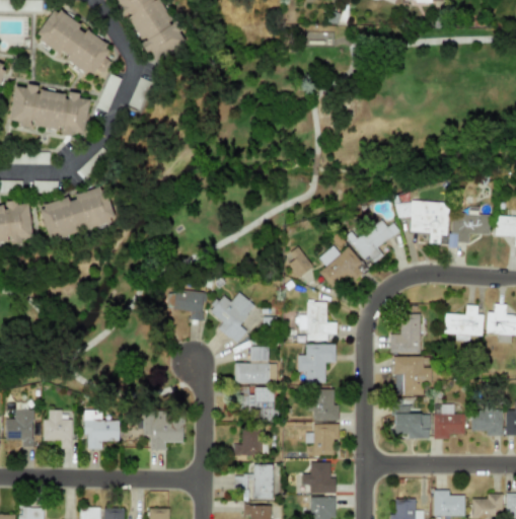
[(22,0),(23,10),(43,11),(43,0),(22,0)]
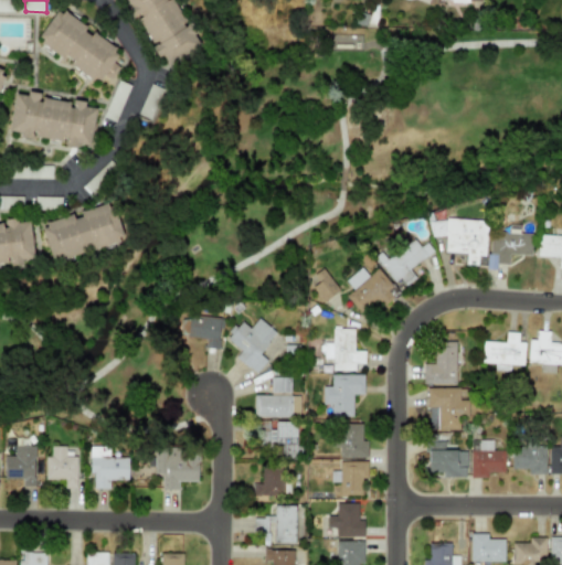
[(127,0),(138,17),(138,16),(170,67),(203,46),(195,34),(199,32),(192,21),(189,23),(175,0),(127,0)]
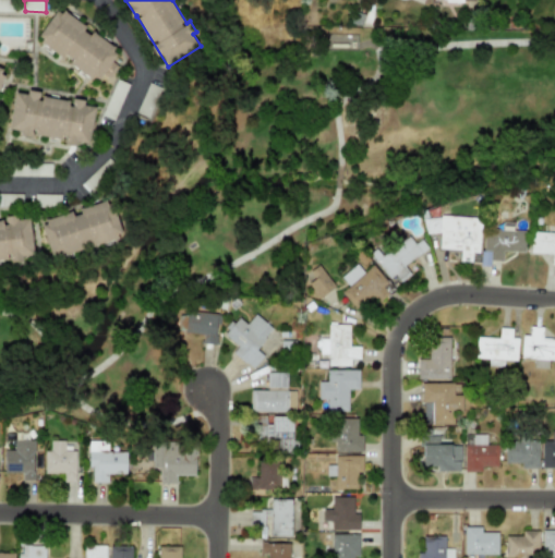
[(92,28),(60,8),(39,39),(73,62),(72,64),(106,87),(120,67),(113,62),(121,51),(91,29),(92,28)]
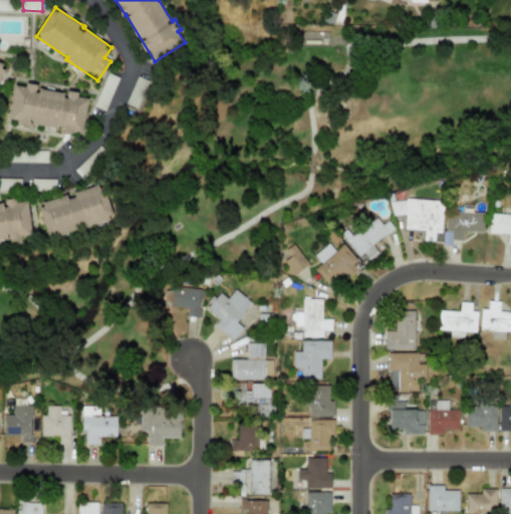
[(120,77),(109,73),(96,106),(106,110),(120,77)]
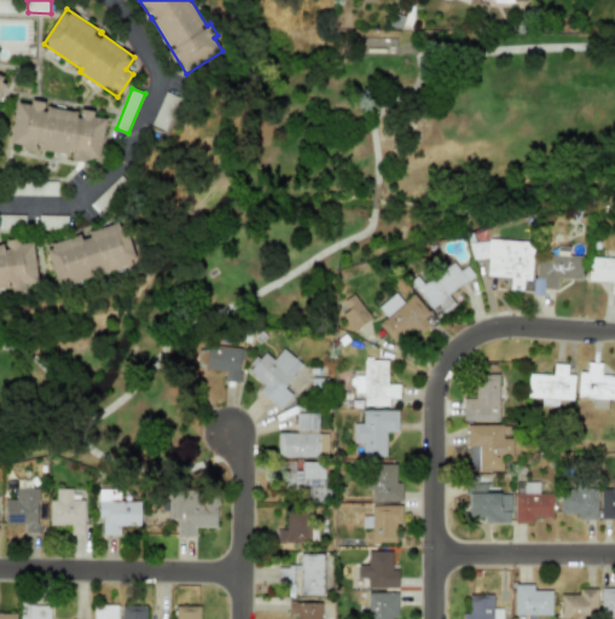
[(167,131),(181,98),(168,92),(154,125),(167,131)]
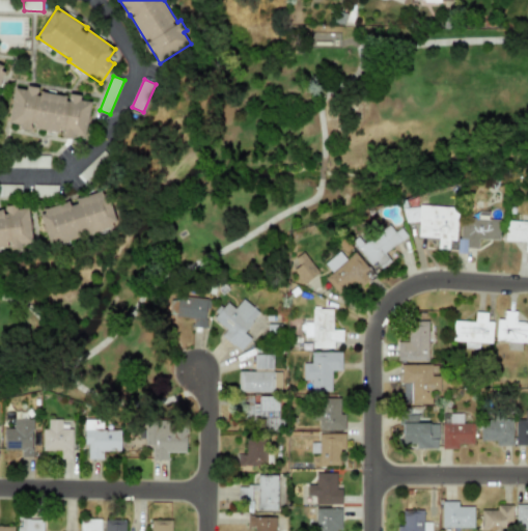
[(92,102),(82,100),(83,95),(70,93),(70,95),(40,91),(42,87),(27,86),(27,89),(16,87),(9,126),(33,129),(62,133),(61,137),(75,139),(75,135),(87,137),(92,102)]
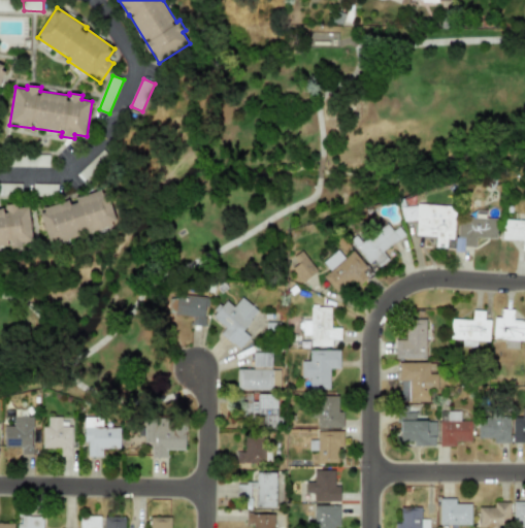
[(52,155),(10,155),(10,166),(51,167),(52,155)]
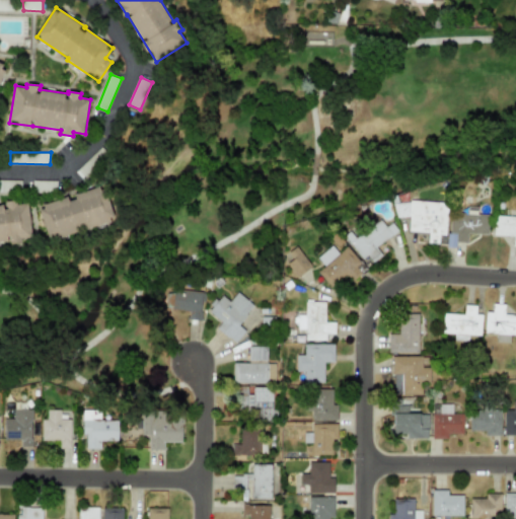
[(22,180),(0,179),(0,186),(0,190),(22,192),(22,180)]
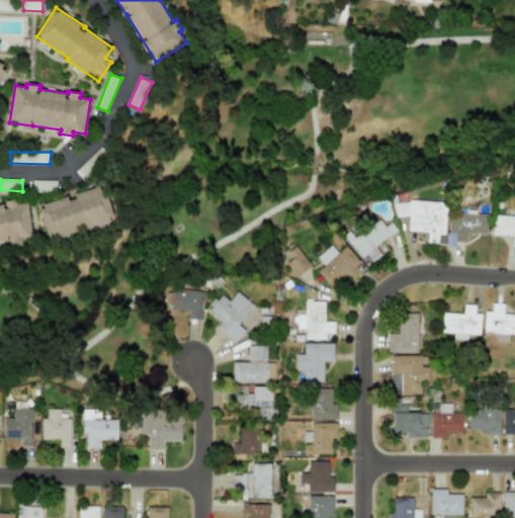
[(58,181),(35,180),(34,191),(58,192),(58,181)]
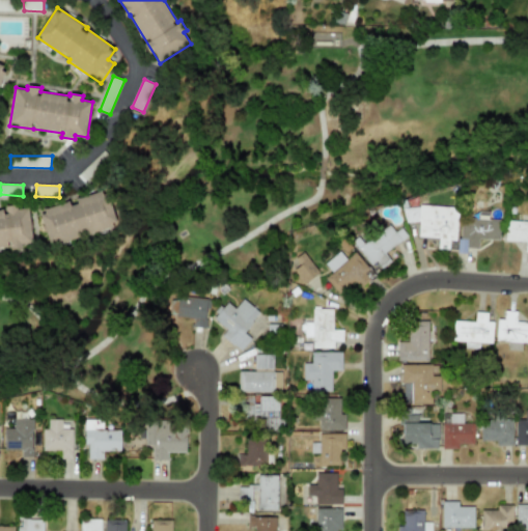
[(40,210),(50,246),(118,227),(108,191),(71,201),(71,200),(40,210)]
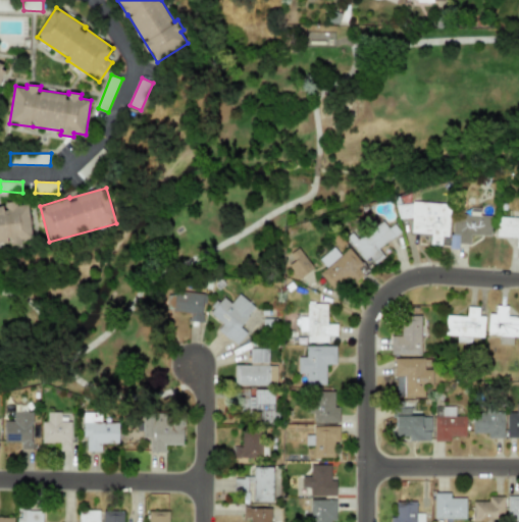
[(34,239),(30,201),(6,203),(6,207),(0,207),(0,243),(10,243),(10,246),(23,245),(23,240),(34,239)]
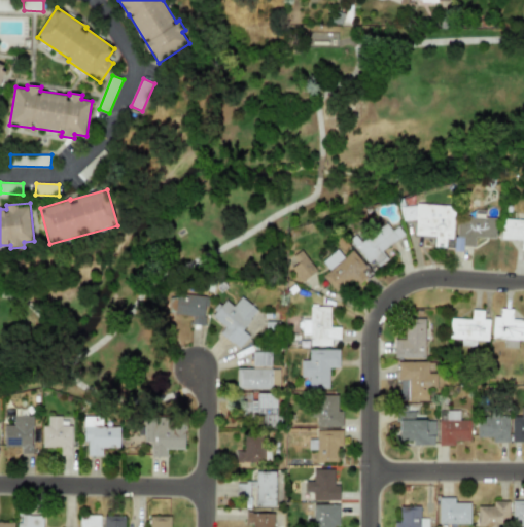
[(455,238),(456,206),(404,204),(403,220),(417,221),(416,236),(437,237),(437,247),(448,247),(448,238),(455,238)]
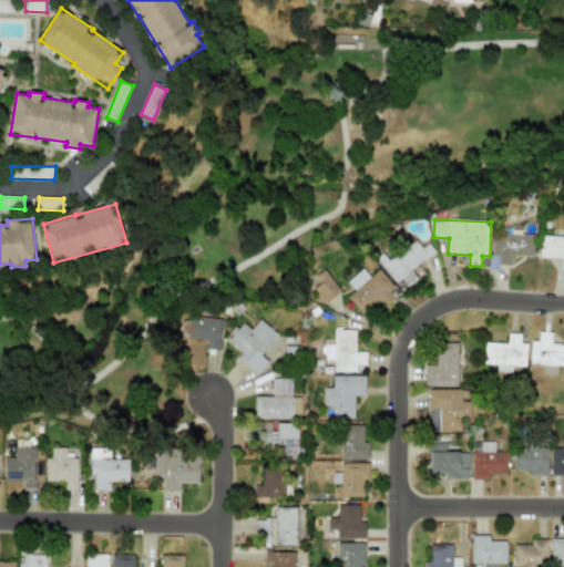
[(535,256),(536,234),(494,232),(492,270),(501,270),(501,265),(513,265),(513,255),(535,256)]
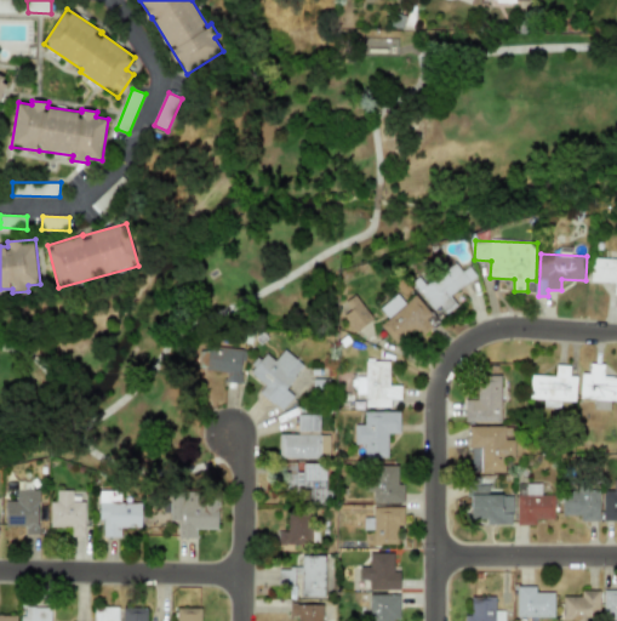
[(616,258),(593,258),(593,281),(616,283),(616,295),(616,258)]
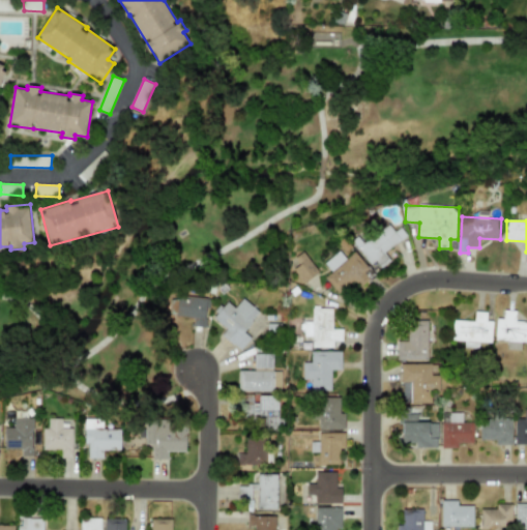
[(402,227),(397,232),(390,224),(366,243),(359,237),(353,241),(373,265),(409,236),(402,227)]
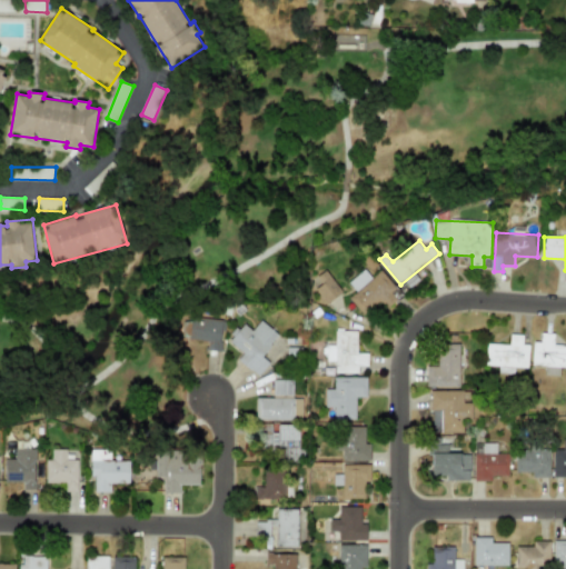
[(383,271),(374,278),(366,269),(350,283),(358,291),(350,298),(365,315),(381,300),(387,308),(403,295),(383,271)]
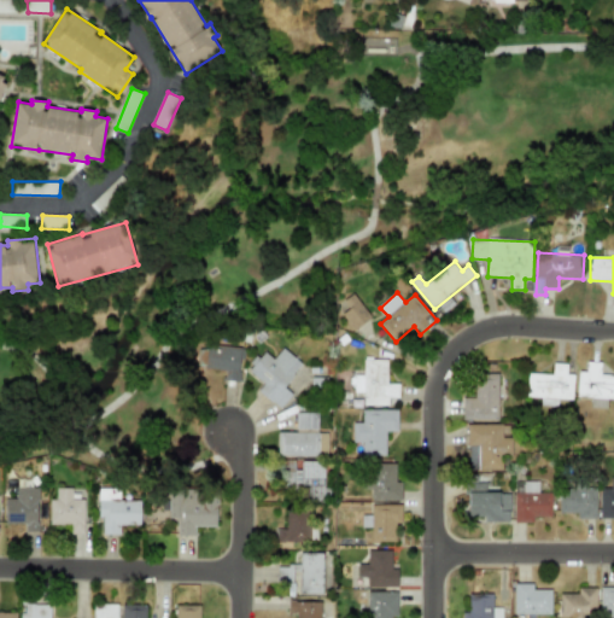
[(373,319),(357,295),(339,305),(355,330),(373,319)]
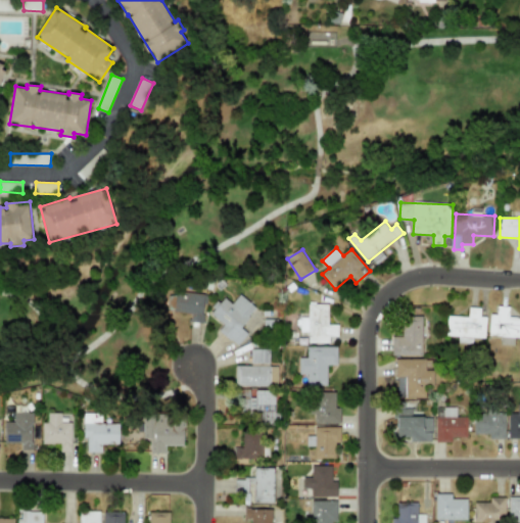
[(171,291),(169,312),(192,314),(191,322),(205,324),(207,295),(171,291)]
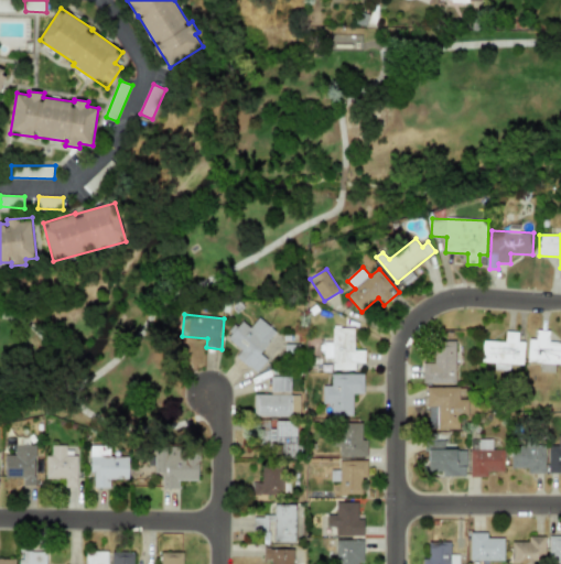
[(251,328),(241,320),(227,338),(243,350),(237,357),(257,373),(269,360),(260,353),(278,333),(260,317),(251,328)]
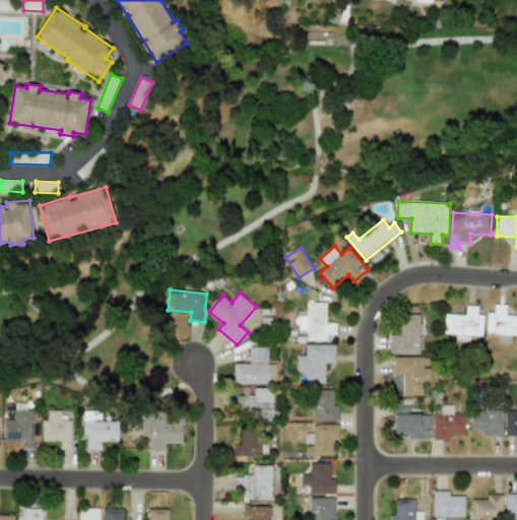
[(329,341),(329,334),(338,335),(338,323),(328,323),(328,302),(308,302),(308,315),(298,315),(298,329),(309,330),(308,341),(329,341)]
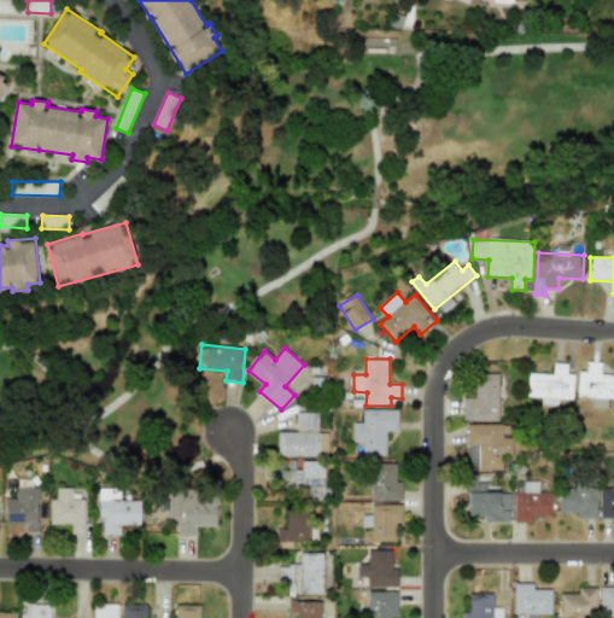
[(613,375),(603,375),(603,362),(589,362),(589,372),(580,372),(579,397),(592,397),(592,408),(609,408),(609,400),(613,398),(613,375)]
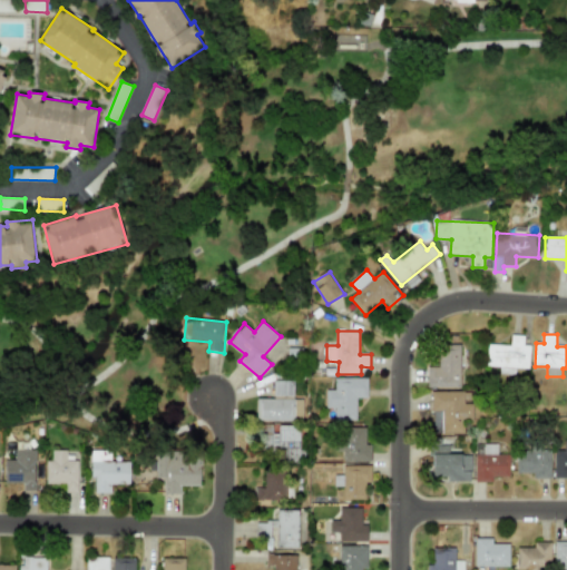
[(531,345),(526,345),(526,335),(512,335),(512,345),(489,344),(488,366),(501,366),(501,374),(517,375),(517,369),(530,369),(531,345)]
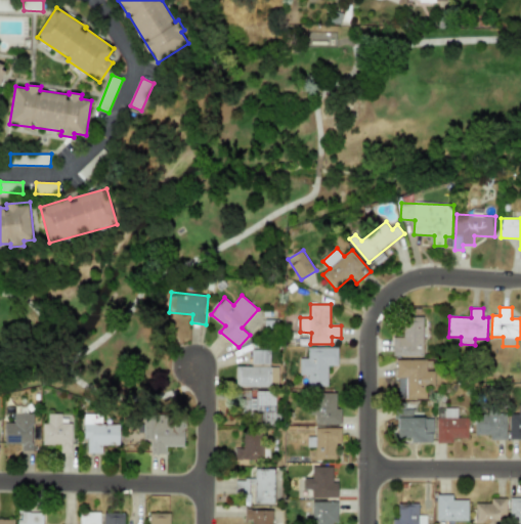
[(425,316),(404,317),(405,337),(394,338),(395,356),(426,356),(425,316)]
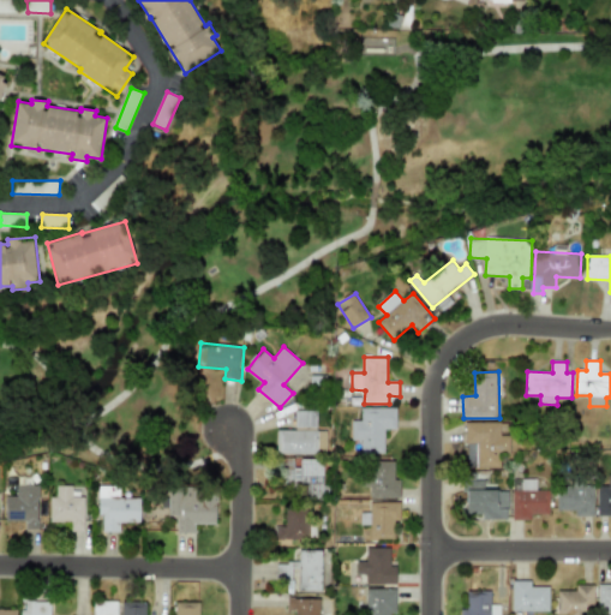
[(397,407),(363,408),(363,421),(353,421),(353,441),(363,440),(363,454),(387,453),(385,430),(397,430),(397,407)]
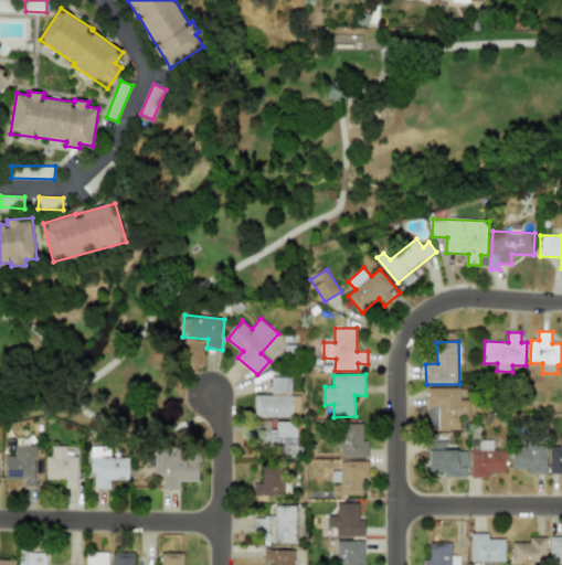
[(273,393),(293,393),(293,377),(274,377),(273,393)]
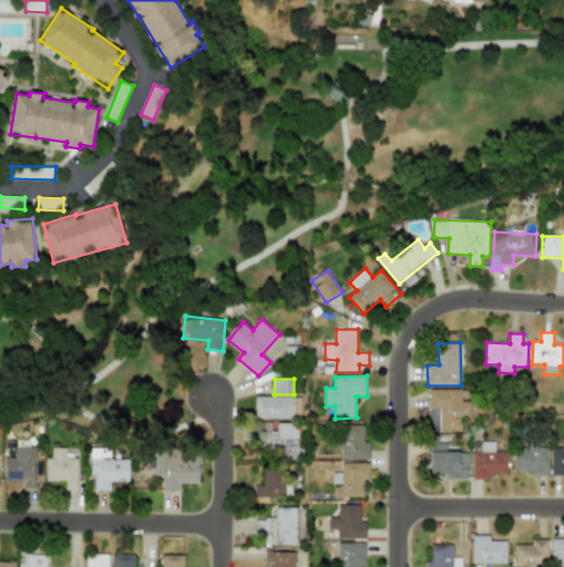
[(462,431),(462,416),(472,416),(472,401),(463,401),(463,389),(432,389),(431,431),(462,431)]
